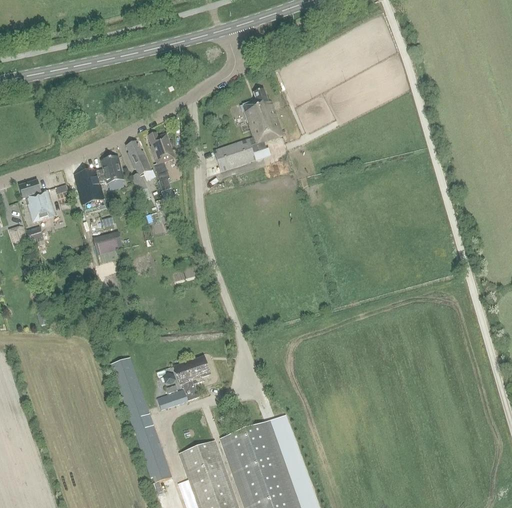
[(220,169),(255,157),(253,150),(265,146),(263,139),(282,133),(270,99),(267,100),(263,87),(253,91),(256,98),(241,103),(240,104),(242,109),(252,135),(213,149),(220,169)]
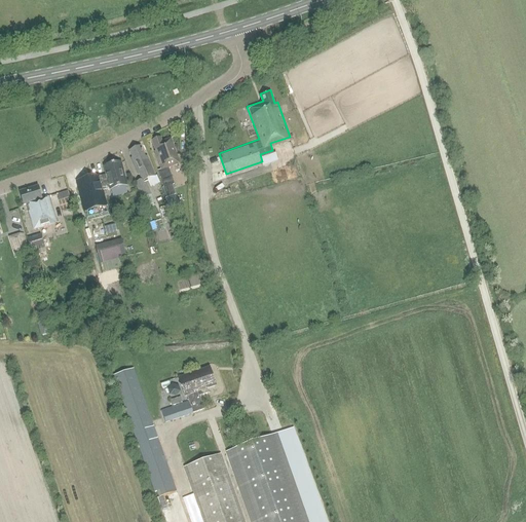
[(175,181),(168,164),(180,160),(171,135),(162,138),(160,134),(152,137),(155,148),(154,148),(161,166),(158,168),(164,184),(166,193),(176,191),(173,181),(175,181)]
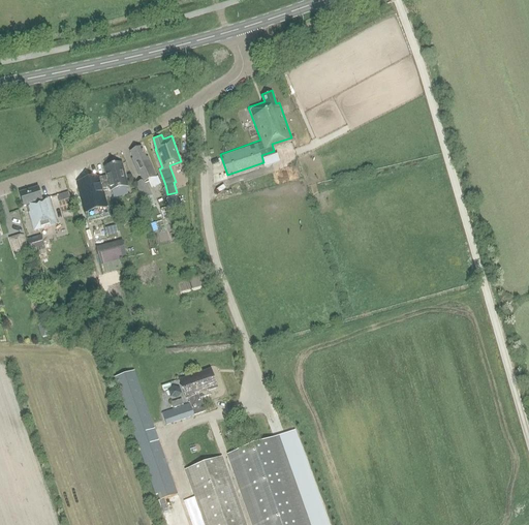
[(143,176),(147,174),(148,177),(156,174),(148,154),(146,154),(142,144),(130,149),(134,159),(133,160),(137,171),(141,170),(143,176)]
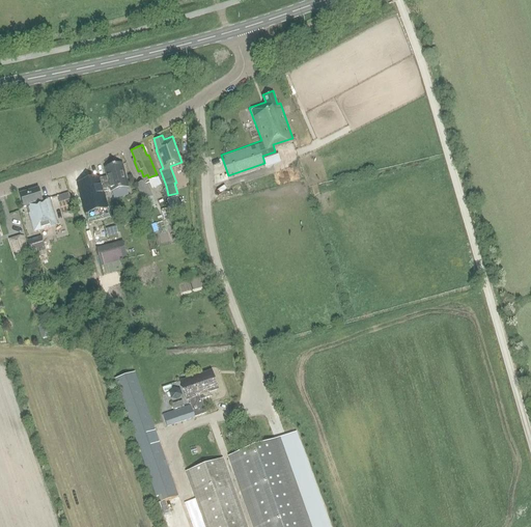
[(88,219),(110,214),(107,204),(109,204),(105,188),(111,187),(111,188),(128,184),(121,161),(106,165),(107,172),(76,182),(84,211),(85,211),(88,219)]
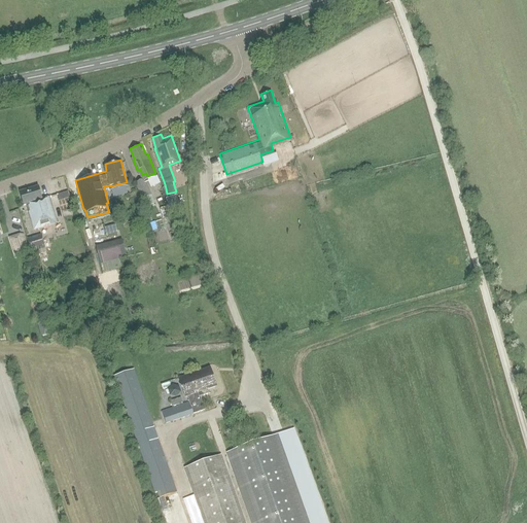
[(150,192),(144,177),(136,180),(142,196),(150,192)]
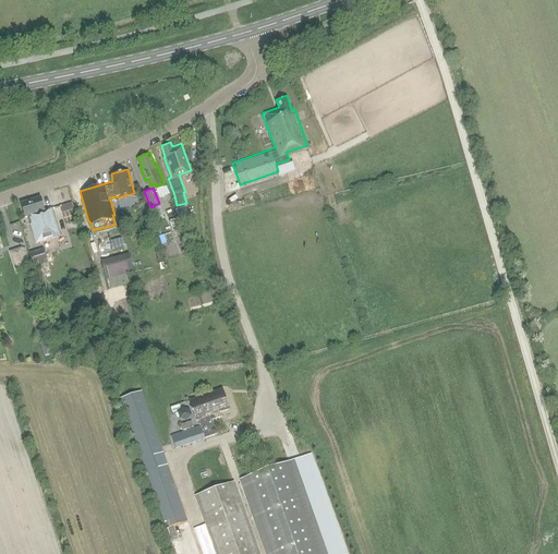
[(35,239),(60,232),(52,205),(44,207),(40,195),(21,201),(25,214),(27,213),(35,239)]
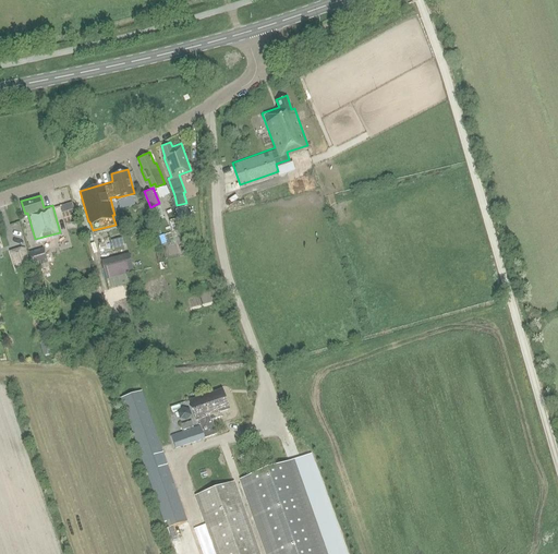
[(111,237),(114,244),(124,241),(121,233),(111,237)]
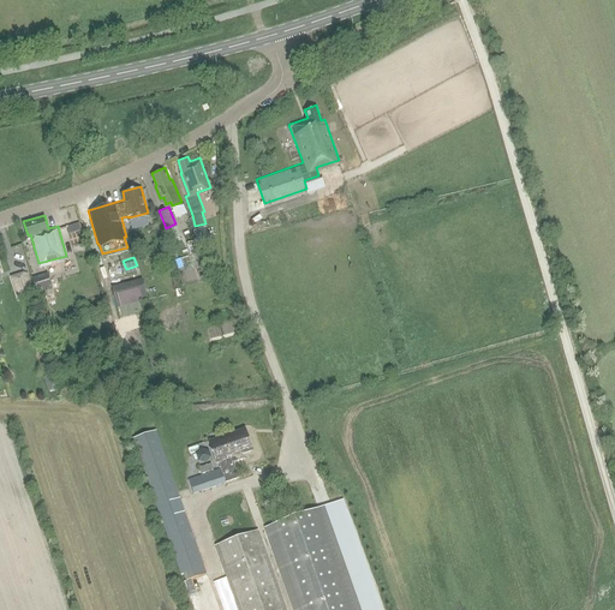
[(10,273),(17,295),(31,292),(30,289),(34,288),(28,268),(24,269),(24,268),(10,273)]
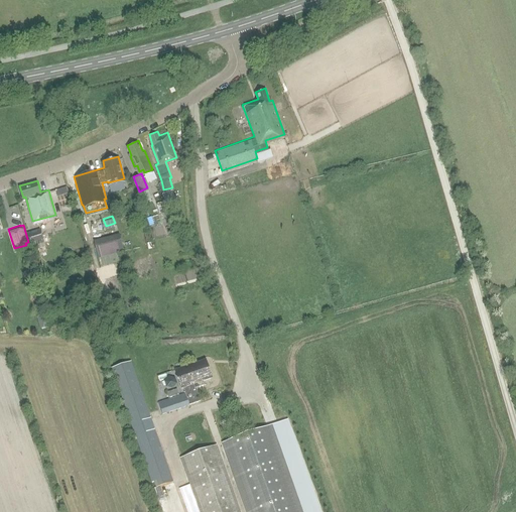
[(29,228),(32,246),(45,243),(42,225),(29,228)]
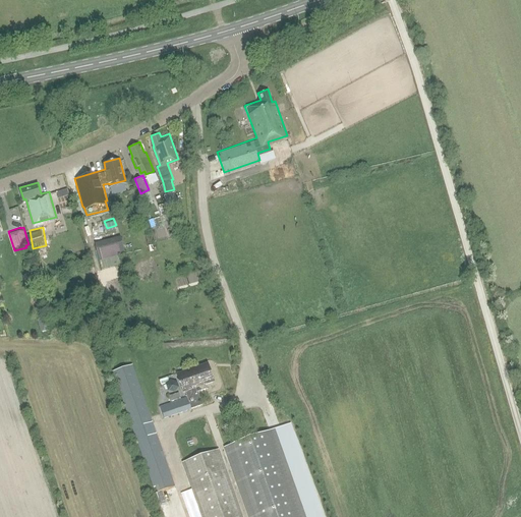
[(125,250),(120,233),(95,240),(100,257),(125,250)]
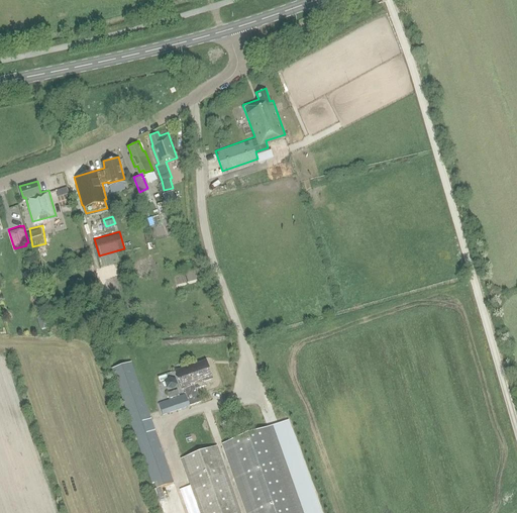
[(39,326),(47,324),(44,312),(36,314),(39,326)]
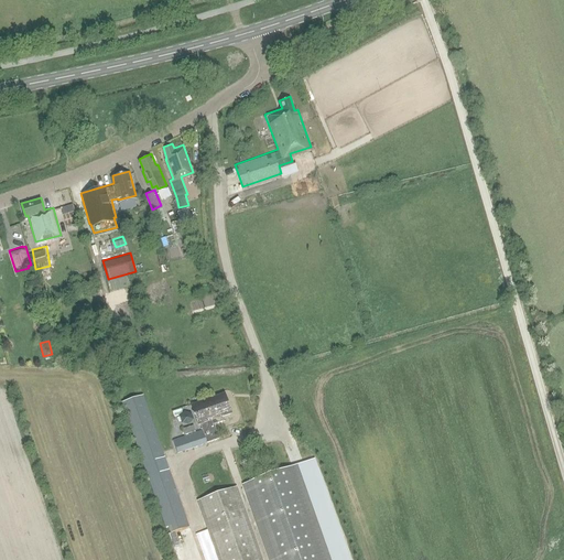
[(169,524),(171,529),(169,530),(179,559),(212,559),(197,520),(188,524),(142,391),(121,399),(165,524),(169,524)]
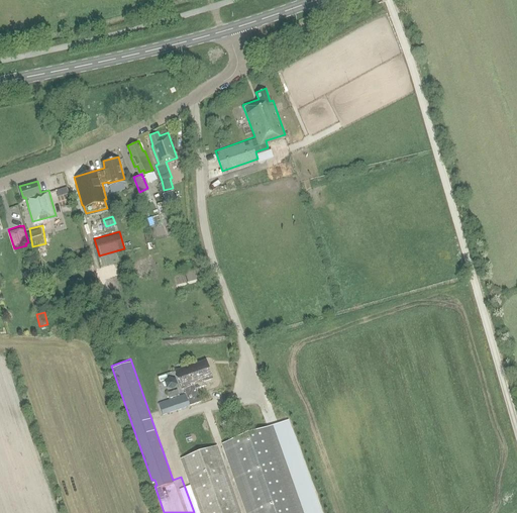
[(211,375),(206,360),(194,364),(193,363),(176,369),(182,386),(184,385),(186,391),(159,400),(163,412),(201,399),(197,387),(196,387),(195,386),(205,382),(203,378),(211,375)]
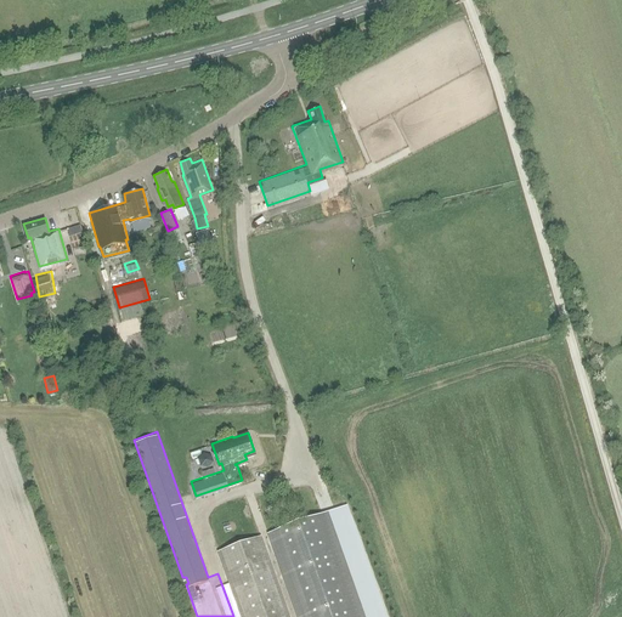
[(215,471),(213,465),(202,469),(203,475),(215,471)]
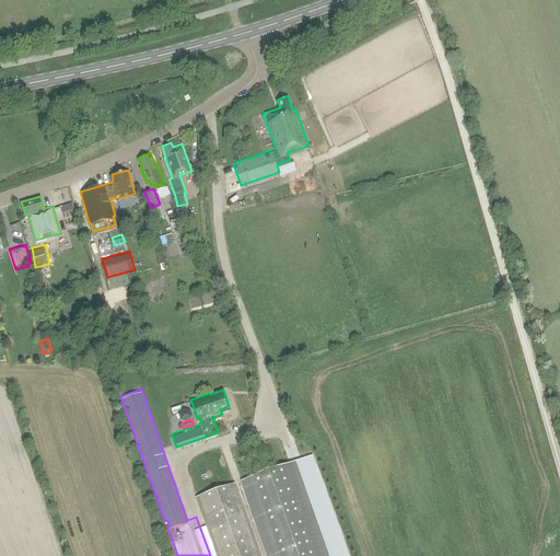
[(328,555),(294,459),(242,477),(269,555),(328,555)]
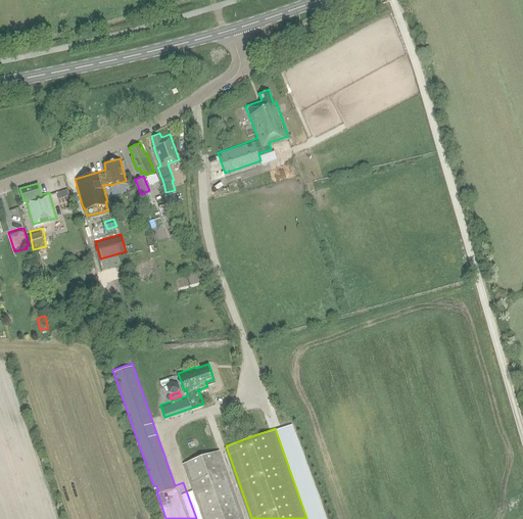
[(243,518),(219,449),(183,461),(202,518),(243,518)]
